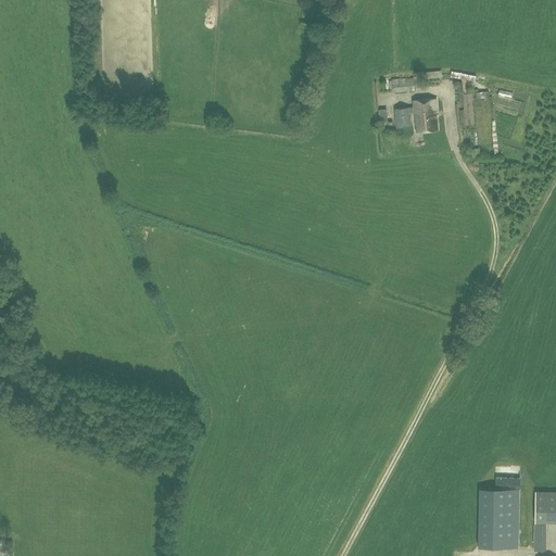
[(392,79),(393,91),(412,90),(412,78),(392,79)]
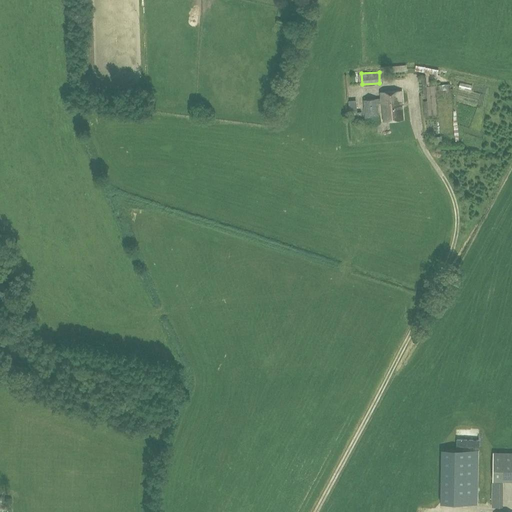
[(382,103),(383,121),(403,119),(402,101),(403,101),(402,90),(381,91),(381,97),(364,98),(365,122),(379,121),(378,103),(382,103)]
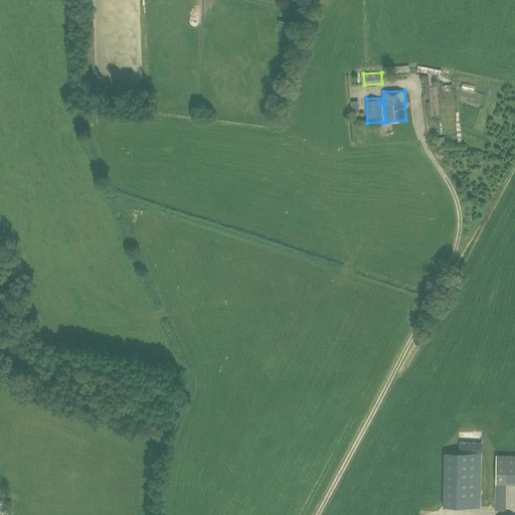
[(481,507),(482,454),(445,453),(444,506),(481,507)]
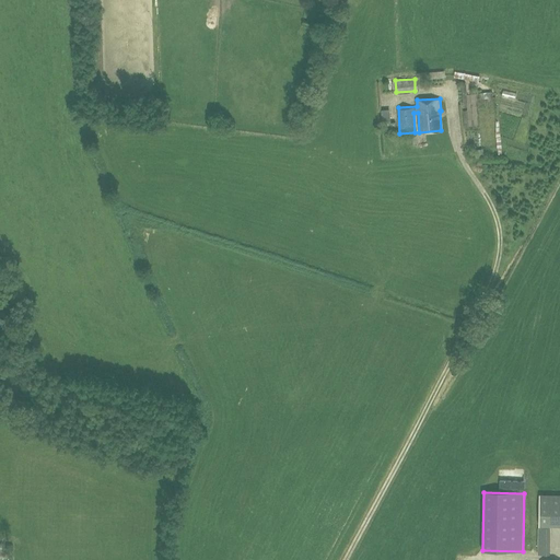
[(559,526),(559,496),(539,496),(538,526),(559,526)]
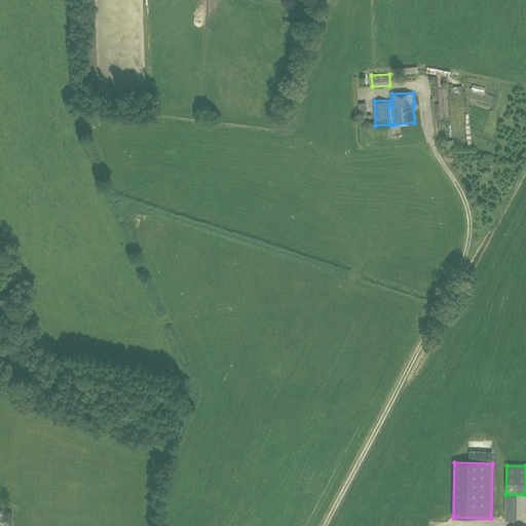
[(517,520),(518,495),(505,495),(505,521),(517,520)]
